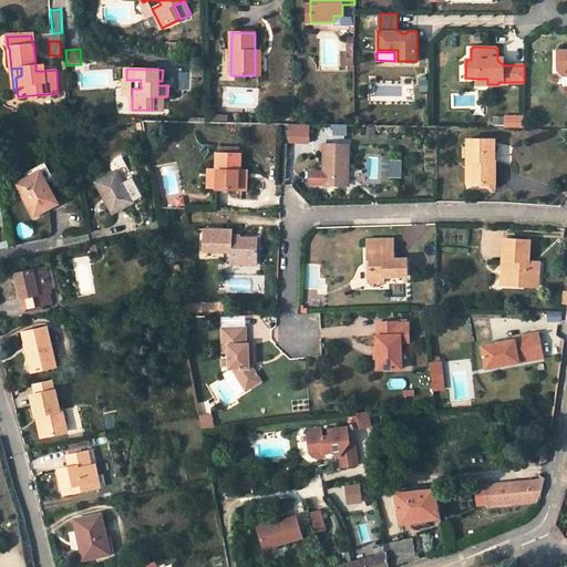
[(126,80),(127,95),(132,95),(132,89),(141,89),(141,80),(126,80)]
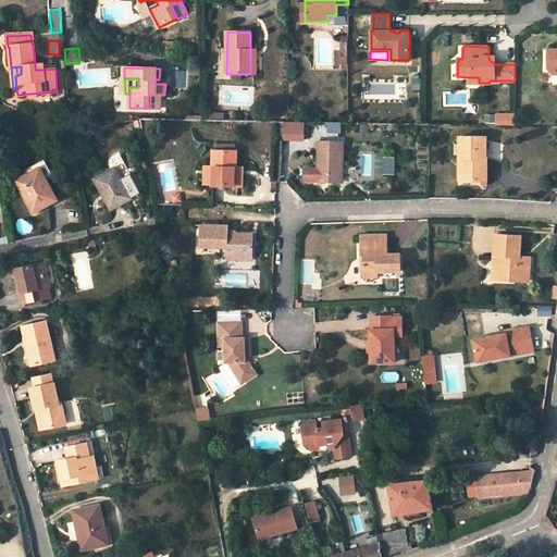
[(150,95),(150,108),(161,108),(161,95),(150,95)]
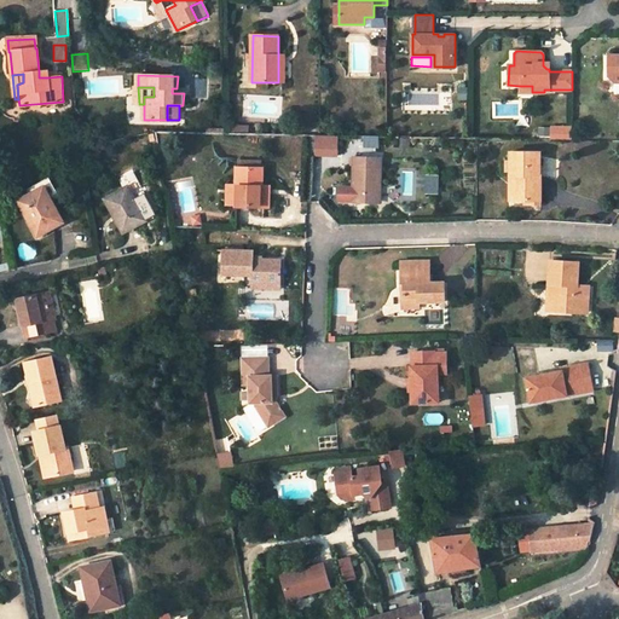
[(551,127),(551,139),(571,139),(572,127),(551,127)]
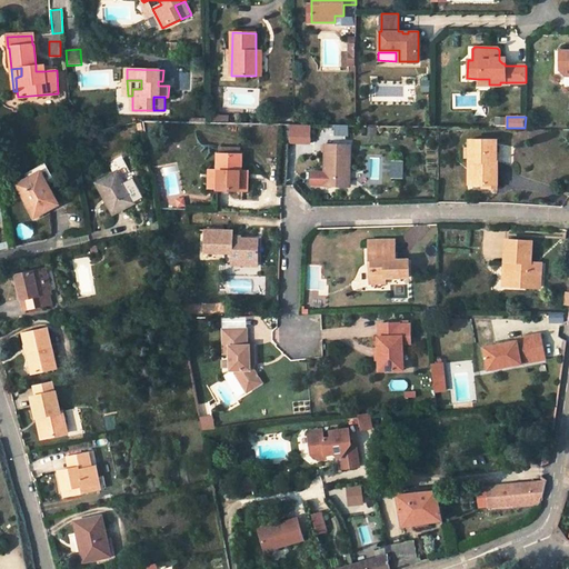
[(288,123),(288,143),(311,143),(311,123),(288,123)]
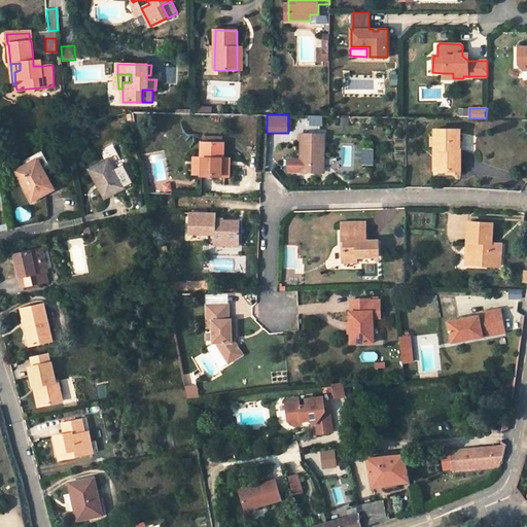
[(310,125),(322,125),(322,115),(311,115),(310,125)]
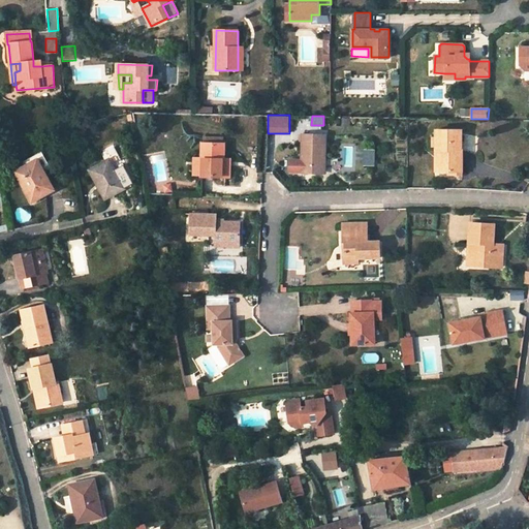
[(461,150),(462,130),(437,130),(437,172),(447,172),(454,172),(454,150),(461,150)]
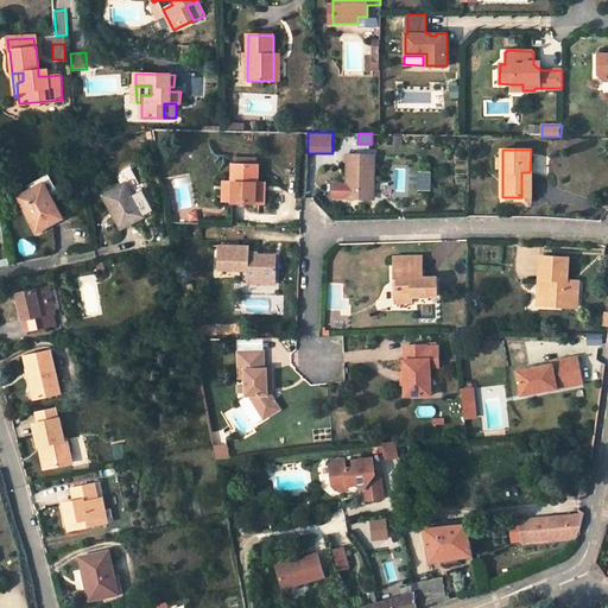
[(375,154),(349,154),(347,198),(368,200),(369,189),(374,189),(375,154)]
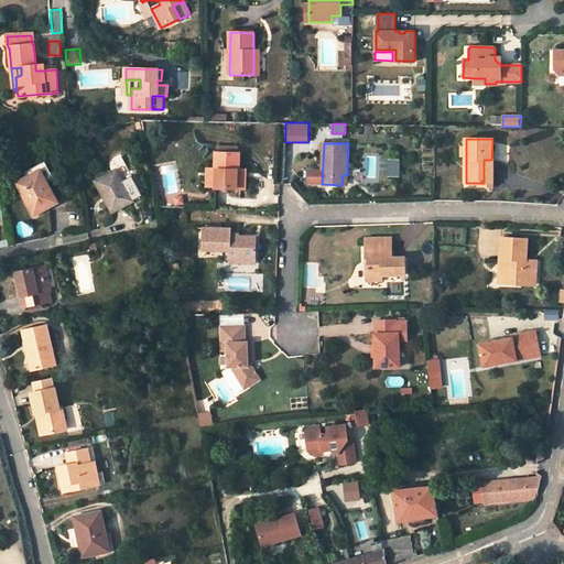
[(218,153),(217,153),(216,169),(216,186),(216,188),(238,188),(239,170),(239,153),(237,153),(229,153),(229,147),(218,145),(218,153)]
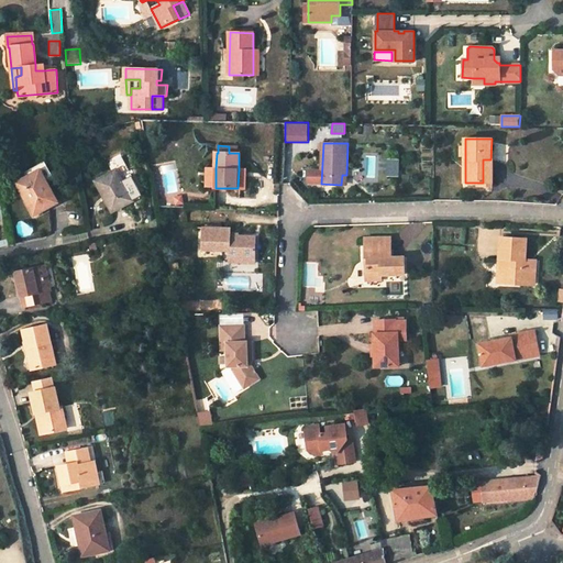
[(398,176),(399,158),(388,158),(387,176),(398,176)]
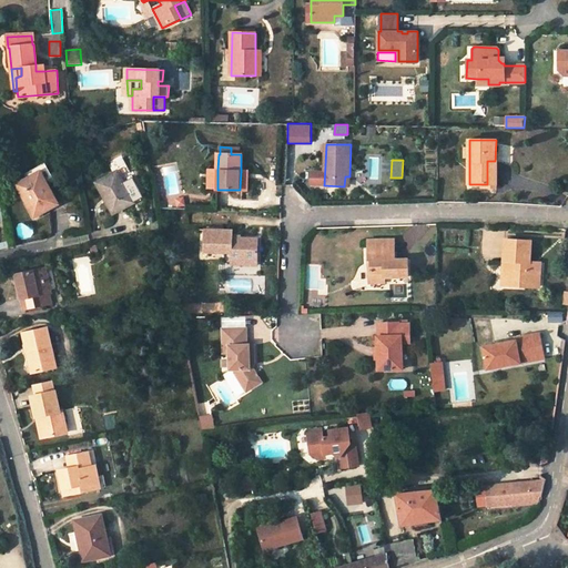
[(497,161),(495,161),(487,161),(487,184),(496,184),(497,161)]
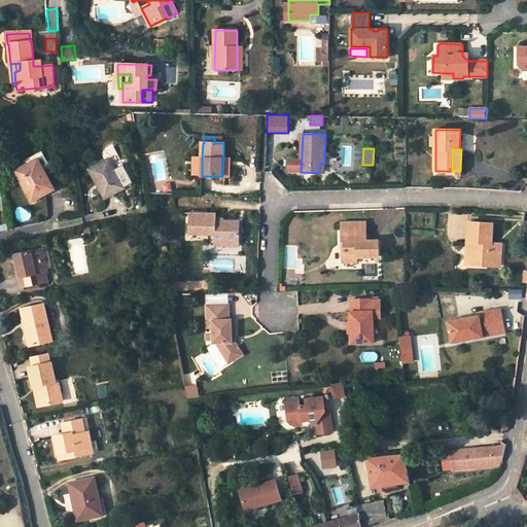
[(42,151),(36,154),(38,159),(43,170),(50,166),(42,151)]
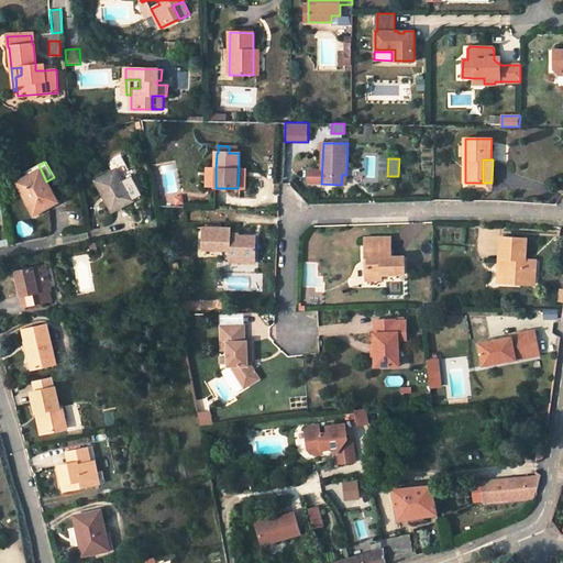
[(41,169),(39,165),(25,172),(28,177),(41,169)]
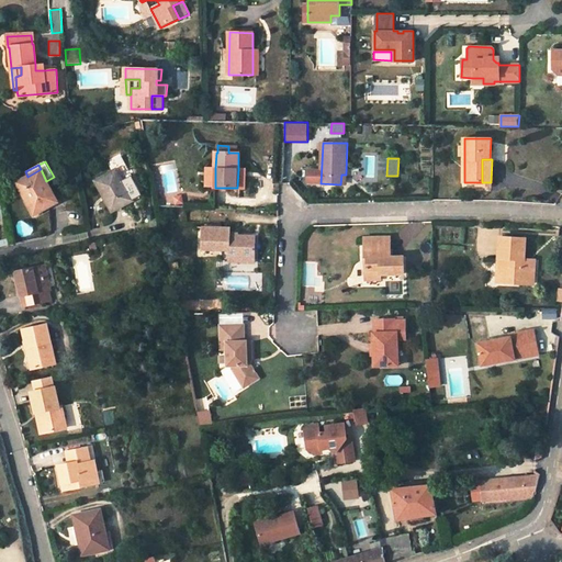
[(215,186),(215,168),(206,168),(206,186),(215,186)]
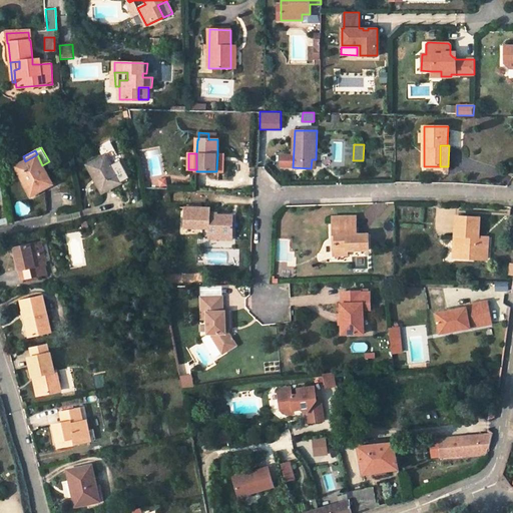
[(22,177),(32,195),(44,188),(48,186),(52,183),(42,165),(37,154),(25,161),(19,164),(25,175),(22,177)]
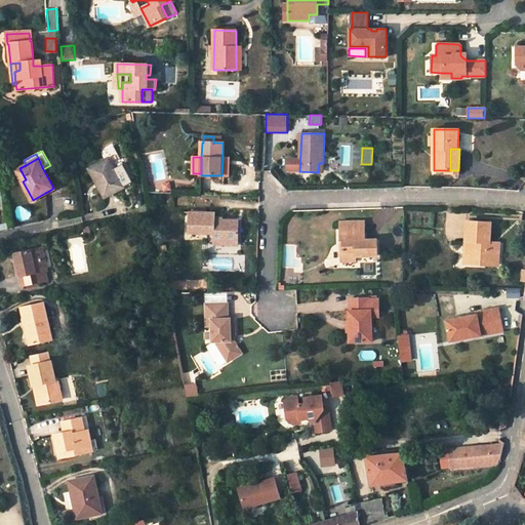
[(109,159),(90,168),(106,198),(124,187),(109,159)]
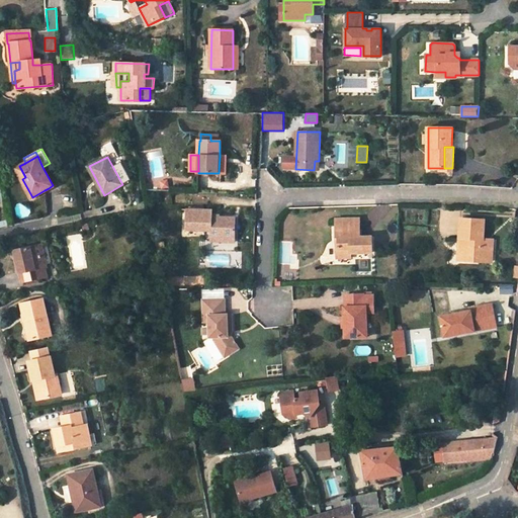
[(212,209),(187,208),(186,230),(211,231),(211,237),(235,238),(236,218),(212,217),(212,209)]
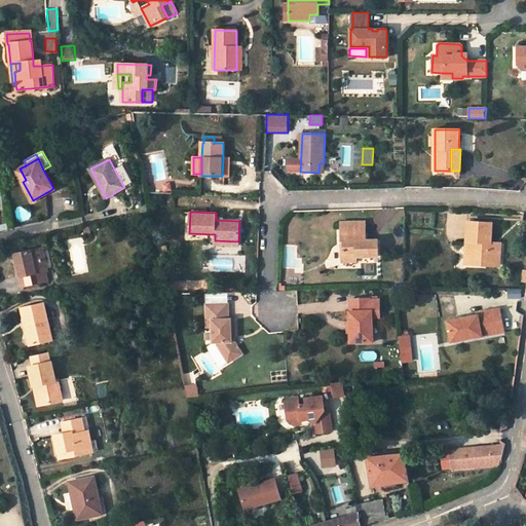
[(363,222),(341,223),(342,250),(345,250),(345,261),(357,261),(357,257),(378,256),(378,239),(367,239),(363,239),(363,222)]
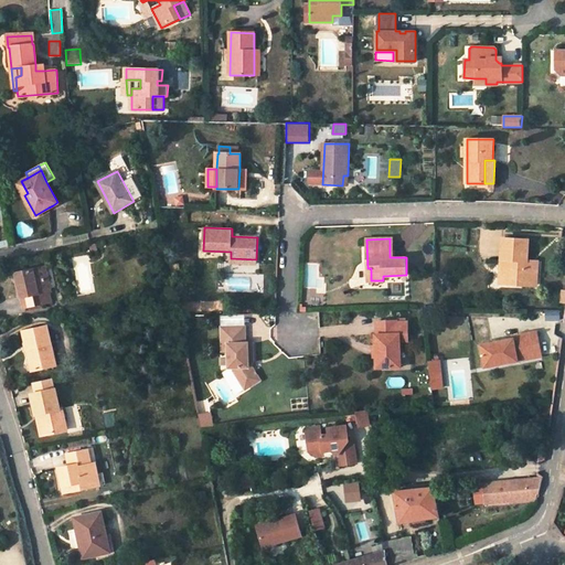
[(528,240),(504,238),(502,269),(505,269),(504,284),(523,285),(523,281),(536,281),(536,267),(523,266),(524,262),(526,262),(528,240)]
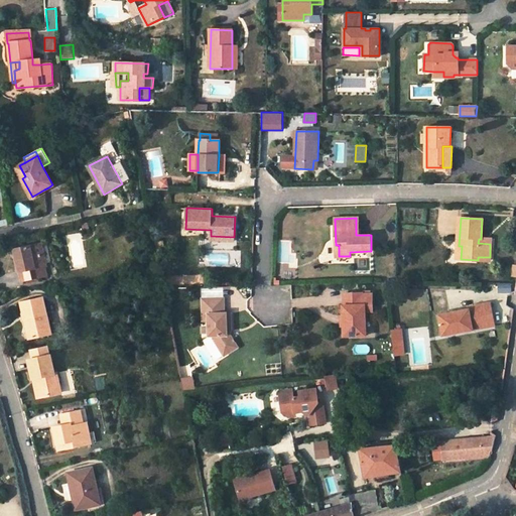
[(40,244),(16,249),(22,282),(43,277),(41,267),(45,266),(40,244)]
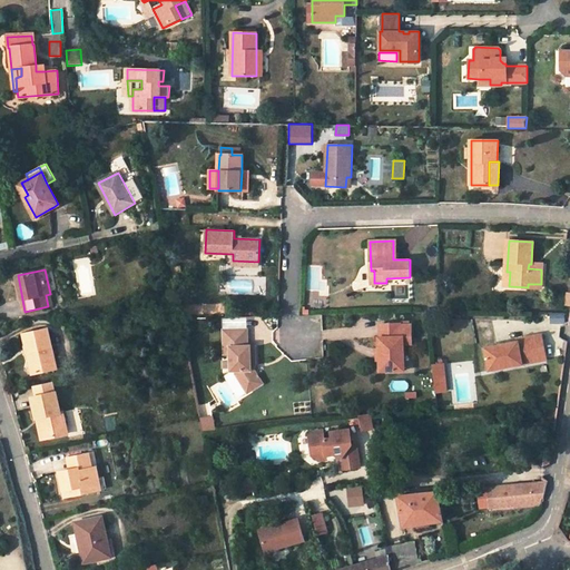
[(400,324),(380,324),(380,337),(379,337),(379,349),(379,361),(380,371),(404,371),(403,344),(403,337),(411,336),(411,325),(400,325),(400,324)]
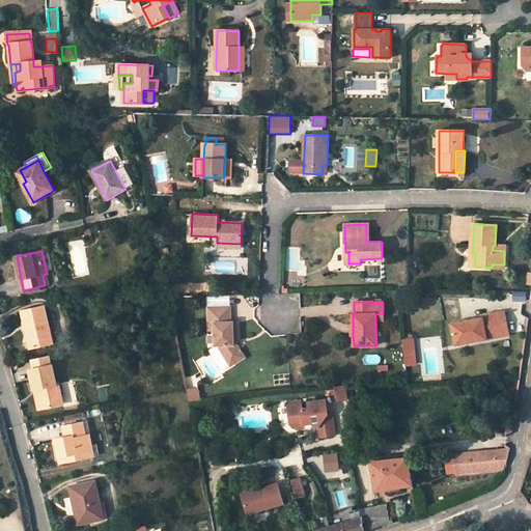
[(45,306),(23,311),(30,348),(49,344),(47,335),(51,333),(45,306)]
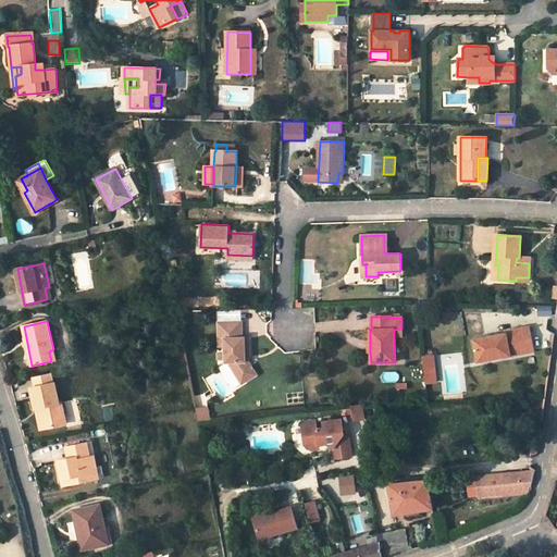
[(243,322),(220,323),(220,347),(226,347),(226,363),(231,362),(231,366),(243,384),(258,375),(249,361),(246,361),(246,357),(249,357),(250,356),(250,338),(244,338),(243,322)]
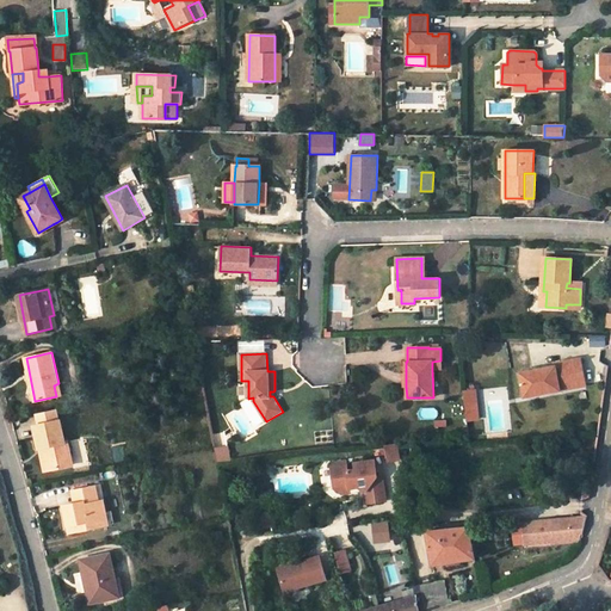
[(560,384),(586,380),(581,359),(555,364),(555,366),(520,374),(525,397),(560,390),(560,384)]
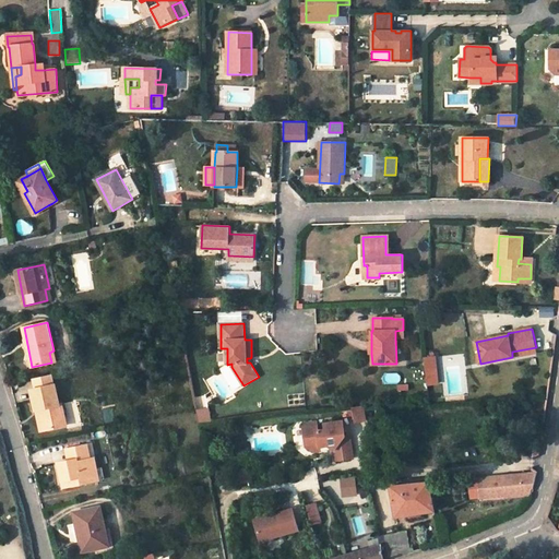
[(536,347),(512,352),(512,357),(536,352),(536,347)]
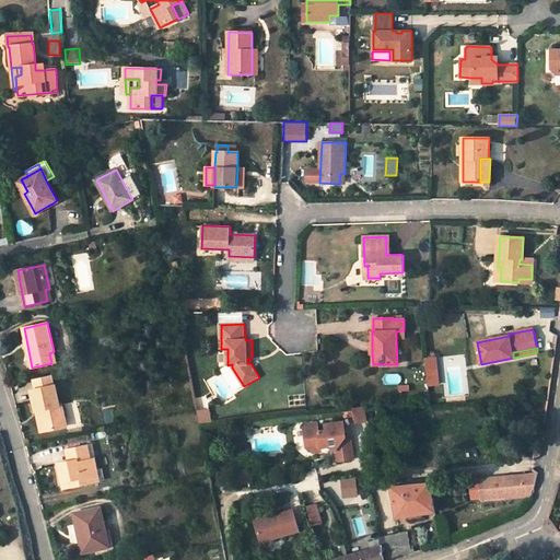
[(434,358),(423,359),(426,375),(430,374),(430,370),(435,369),(434,358)]
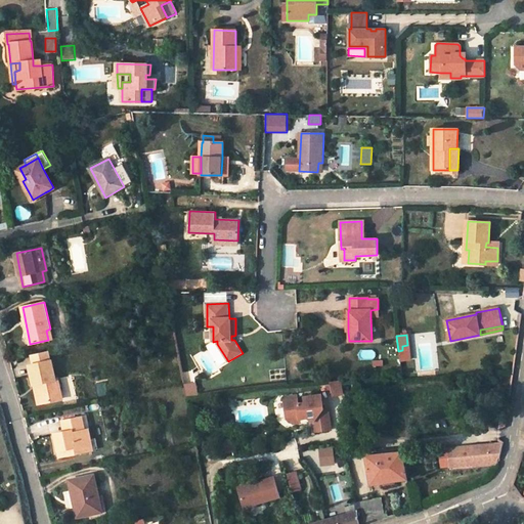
[(402,350),(398,351),(399,361),(409,359),(407,345),(402,346),(402,350)]
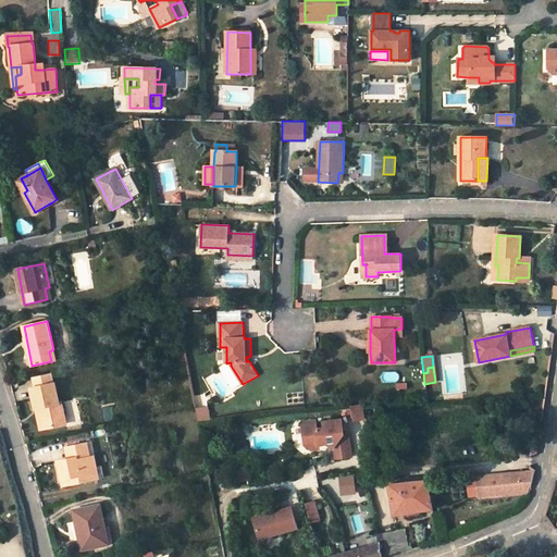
[(33,378),(35,387),(31,388),(36,409),(37,408),(41,407),(46,428),(66,423),(62,401),(59,403),(54,383),(53,383),(51,373),(33,378)]
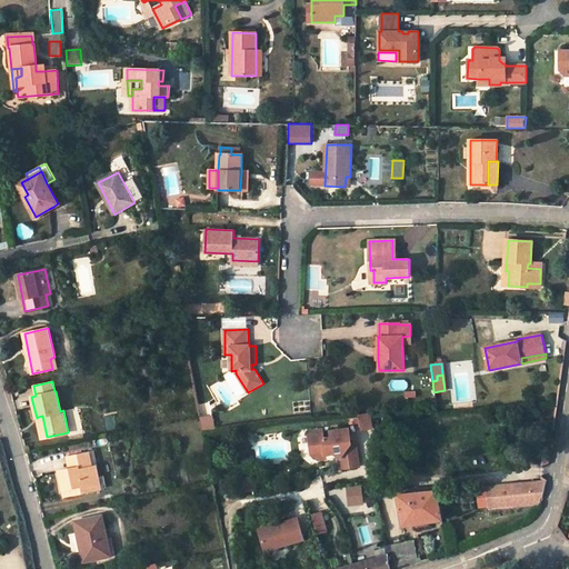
[(212,416),(211,401),(198,403),(200,415),(200,417),(212,416)]
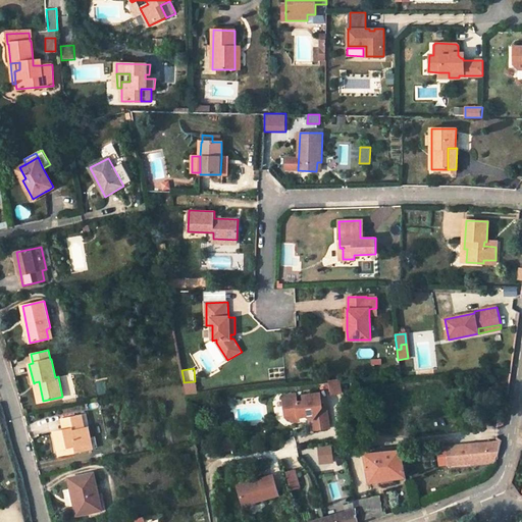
[(343,392),(341,378),(331,379),(333,393),(343,392)]
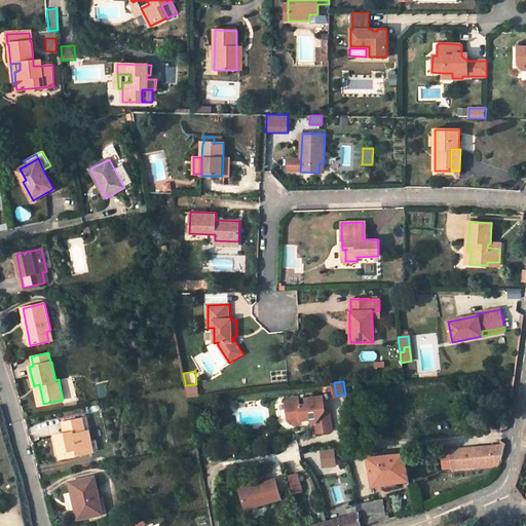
[(39,405),(43,404),(39,384),(35,385),(39,405)]
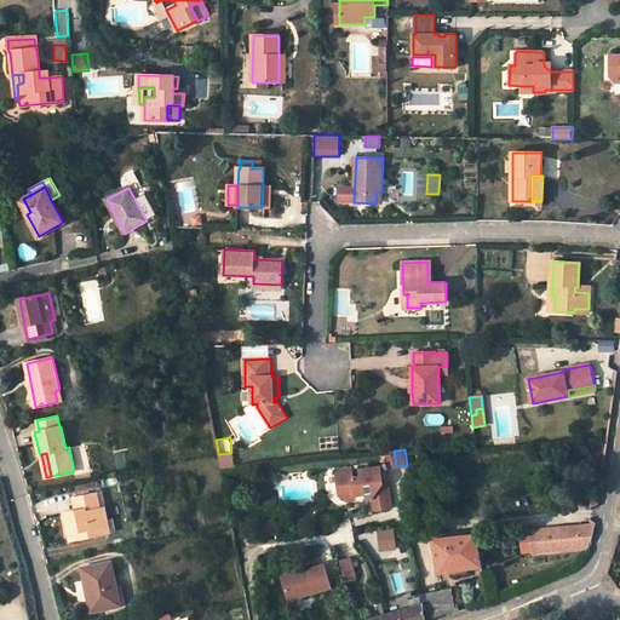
[(218,454),(220,470),(234,469),(231,453),(218,454)]
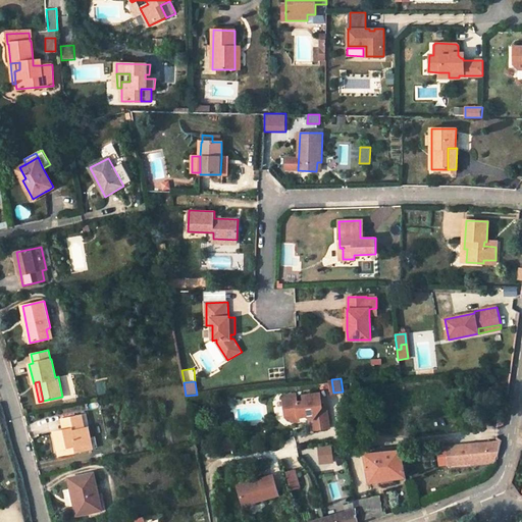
[(285,396),(283,399),(285,418),(292,422),(300,421),(299,417),(306,416),(311,419),(313,420),(314,429),(329,427),(327,406),(322,407),(321,394),(306,396),(307,401),(299,402),(298,394),(285,396)]
